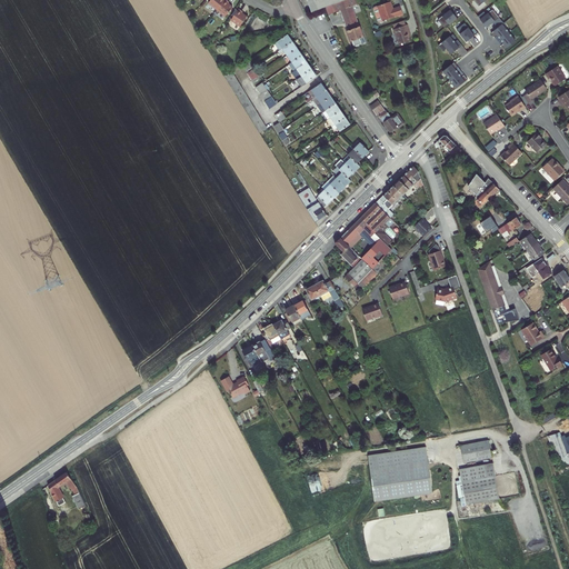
[(210,0),(208,3),(217,10),(225,0),(210,0)]
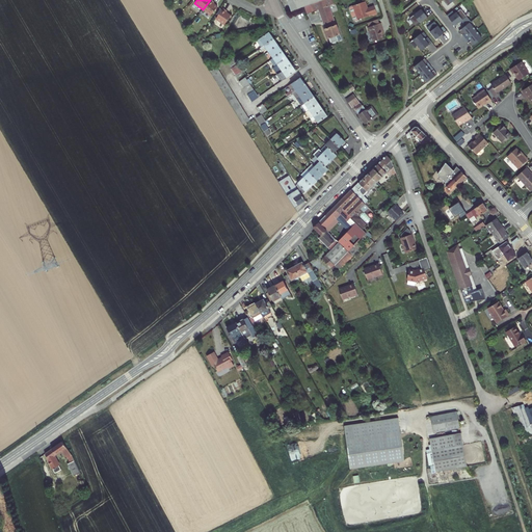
[(211,0),(210,0),(203,9),(211,16),(217,7),(213,3),(214,2),(211,0)]
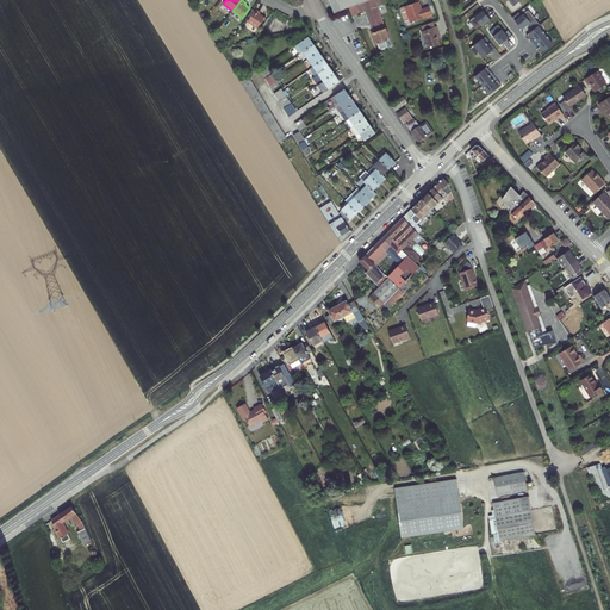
[(337,0),(329,0),(334,12),(341,10),(337,0)]
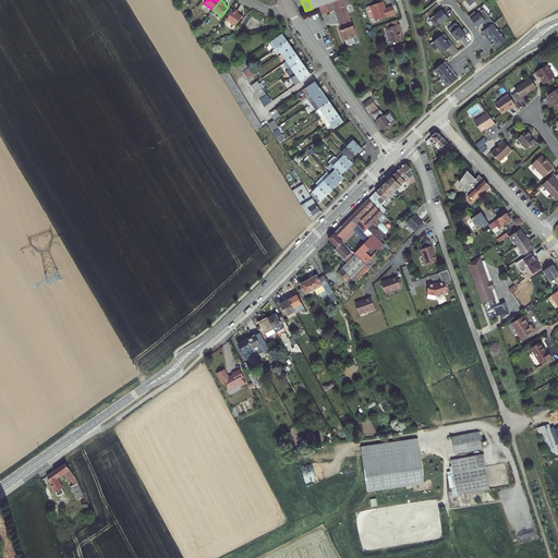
[(308,0),(312,9),(318,7),(326,4),(336,0),(308,0)]
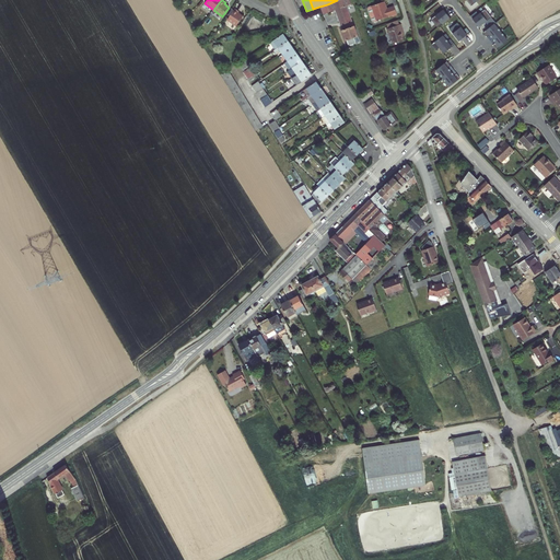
[(335,10),(342,31),(346,41),(358,36),(354,26),(353,26),(347,6),(351,4),(349,0),(337,0),(327,4),(328,9),(333,11),(335,10)]
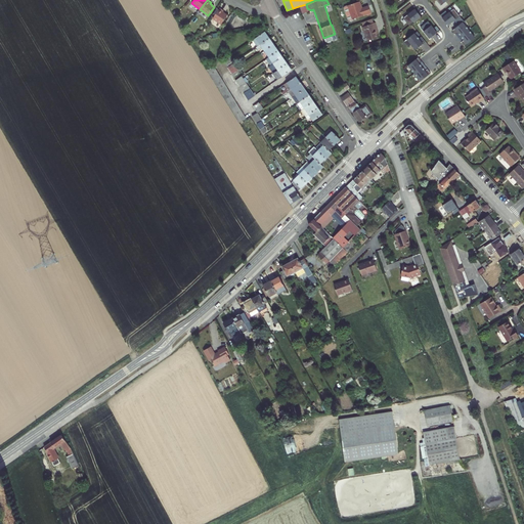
[(360,1),(348,5),(352,19),(372,13),(368,6),(362,7),(360,1)]
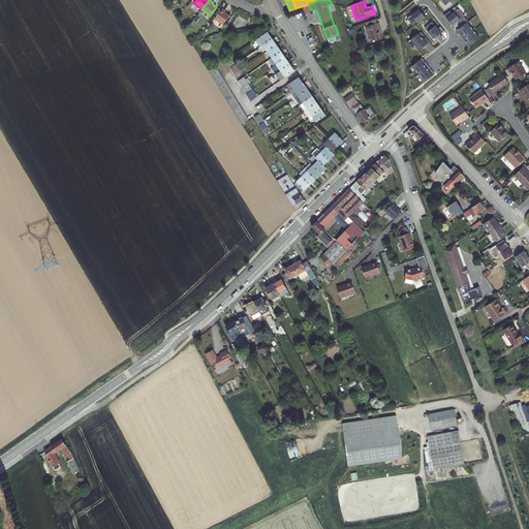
[(225,10),(221,8),(215,19),(223,25),(229,16),(226,12),(225,12),(225,10)]
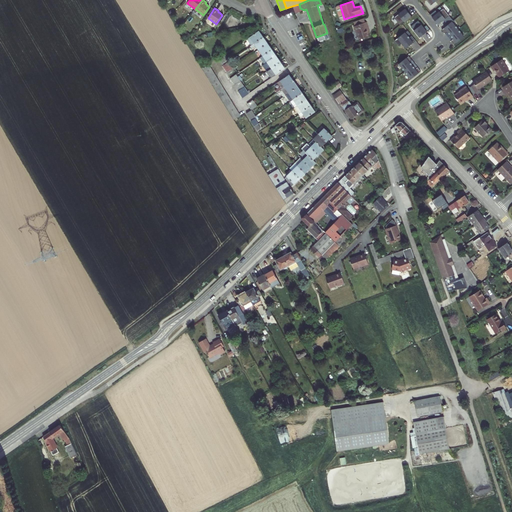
[(444,8),(432,17),(438,25),(449,16),(444,8)]
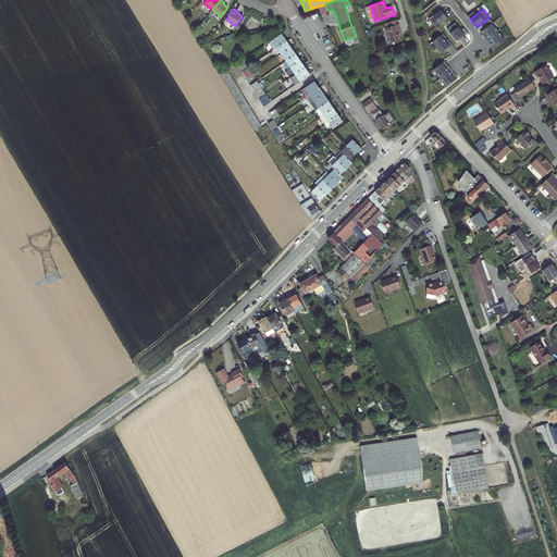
[(441,10),(429,20),(435,27),(447,17),(441,10)]
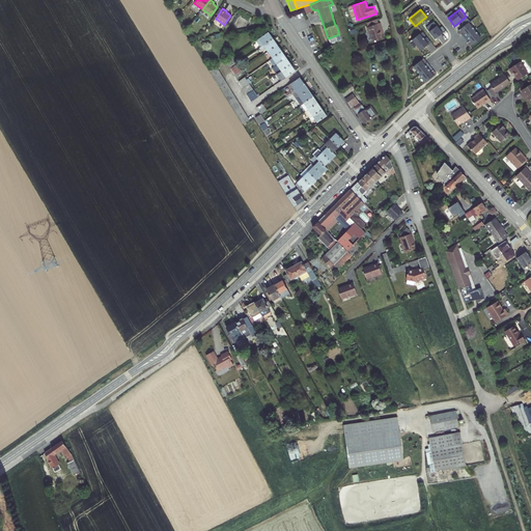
[(434,22),(426,27),(436,39),(443,33),(434,22)]
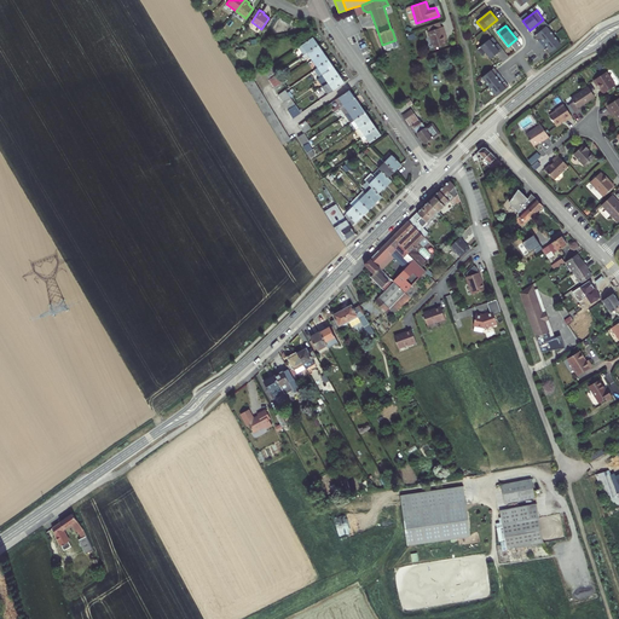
[(443,27),(428,32),(432,42),(433,42),(435,48),(447,45),(446,40),(447,40),(443,27)]
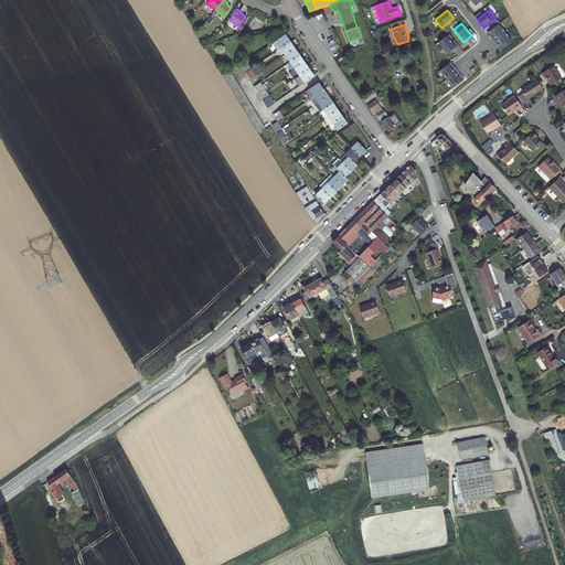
[(488,33),(491,38),(498,33),(500,36),(505,32),(499,24),(488,33)]
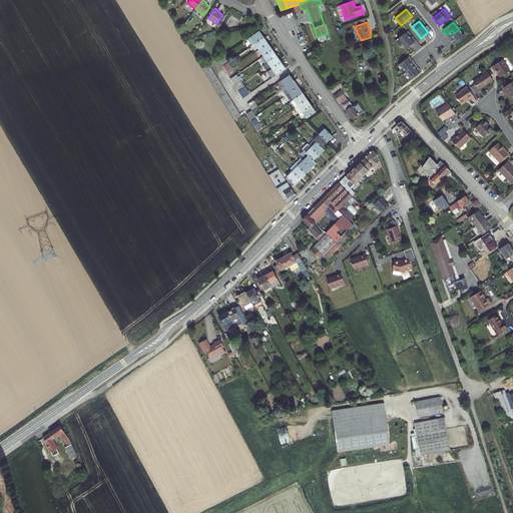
[(459,29),(454,33),(457,37),(452,41),(455,45),(465,37),(459,29)]
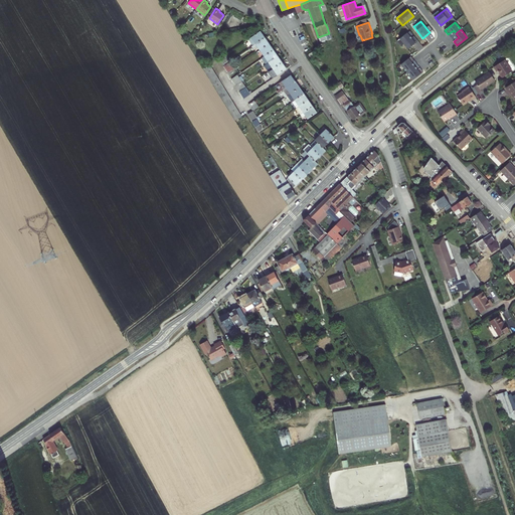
[(248,39),(253,46),(265,37),(261,31),(248,39)]
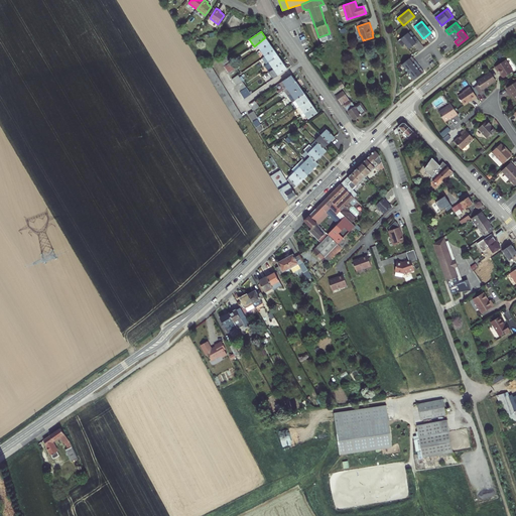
[(409,49),(416,43),(408,32),(398,41),(402,46),(405,43),(409,49)]
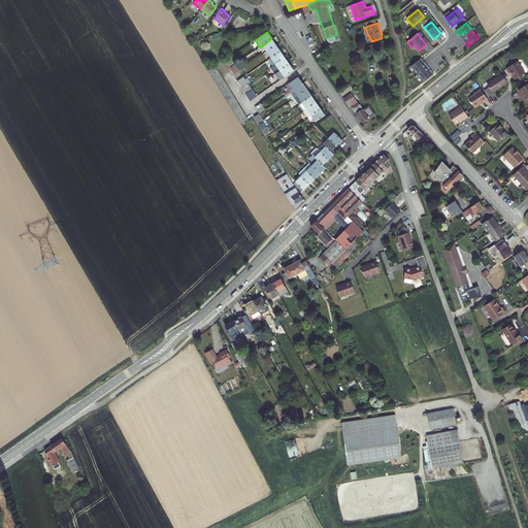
[(276,44),(271,38),(260,47),(258,47),(263,55),(267,52),(276,44)]
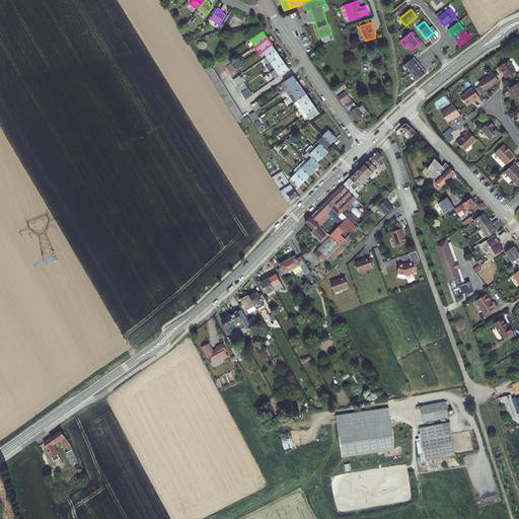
[(276,51),(272,44),(263,51),(267,57),(276,51)]
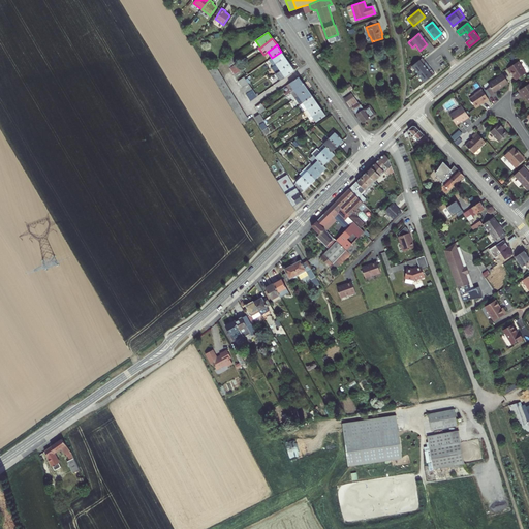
[(285,58),(281,52),(272,58),(269,60),(273,66),(285,58)]
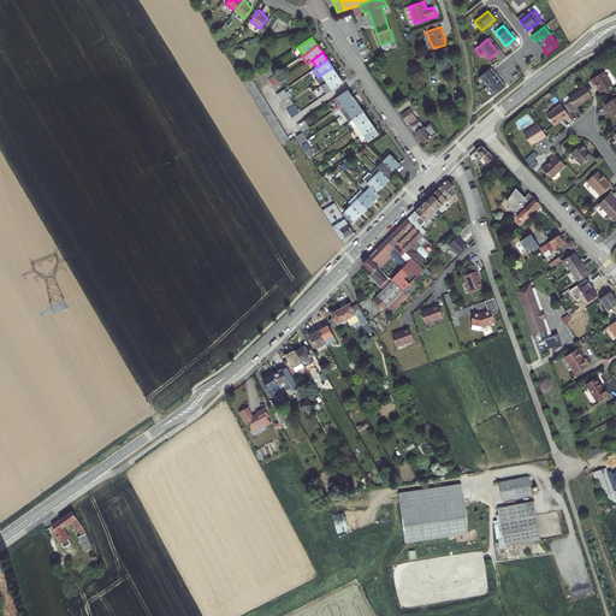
[(270,66),(262,71),(267,78),(274,73),(270,66)]
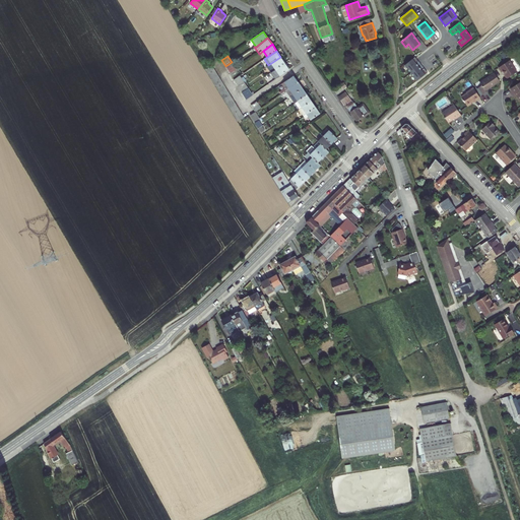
[(284,63),(280,57),(268,65),(273,71),(284,63)]
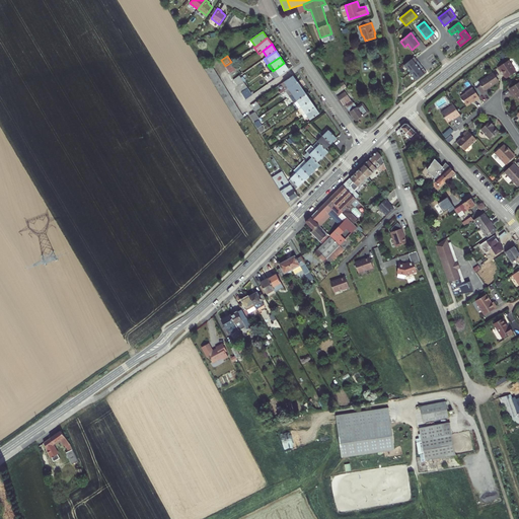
[(418,61),(415,57),(404,65),(411,73),(416,69),(413,65),(418,61)]
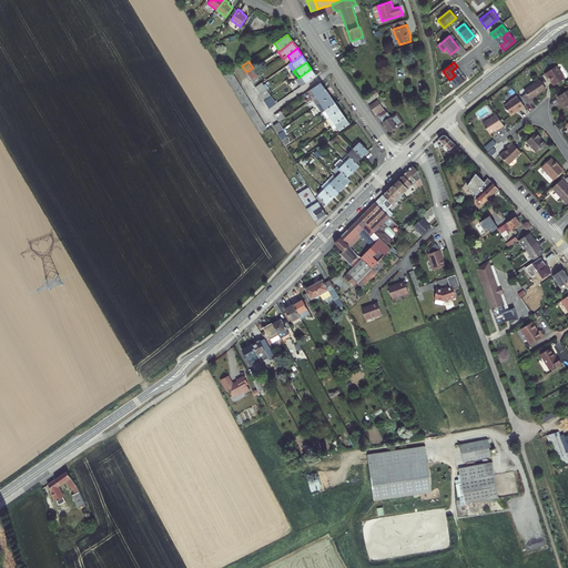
[(559,68),(558,66),(547,73),(550,78),(551,77),(553,79),(553,80),(556,85),(566,78),(563,72),(563,70),(561,68),(559,68)]
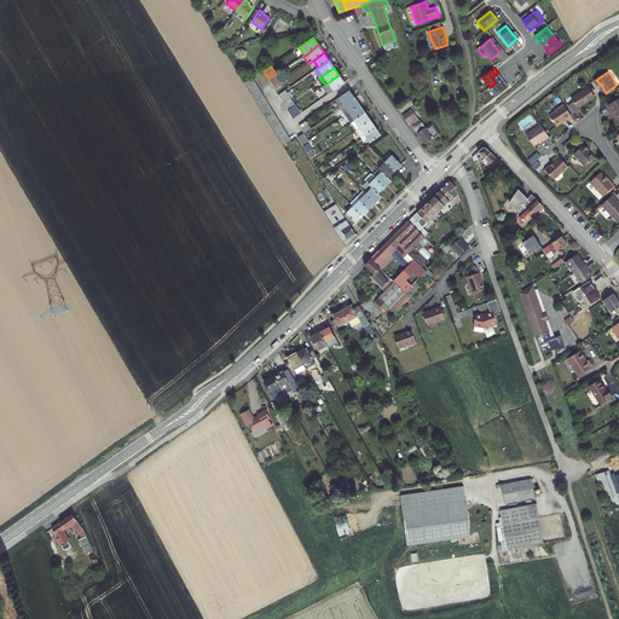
[(276,75),(268,80),(273,87),(281,82),(276,75)]
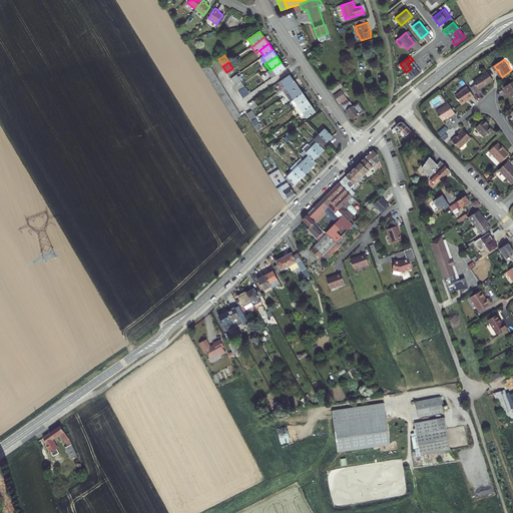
[(286,68),(281,62),(270,70),(274,77),(286,68)]
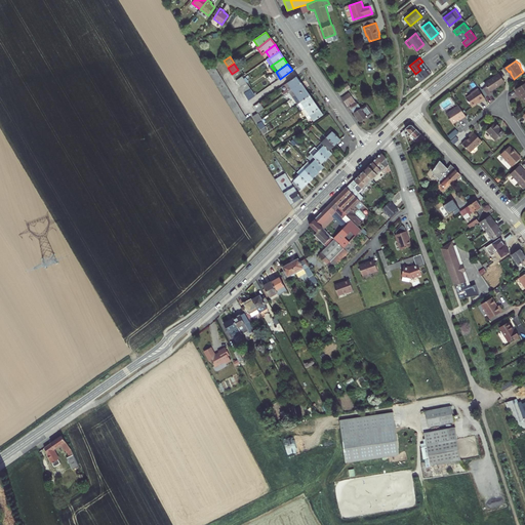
[(432,73),(429,69),(423,73),(420,70),(415,74),(421,81),(432,73)]
